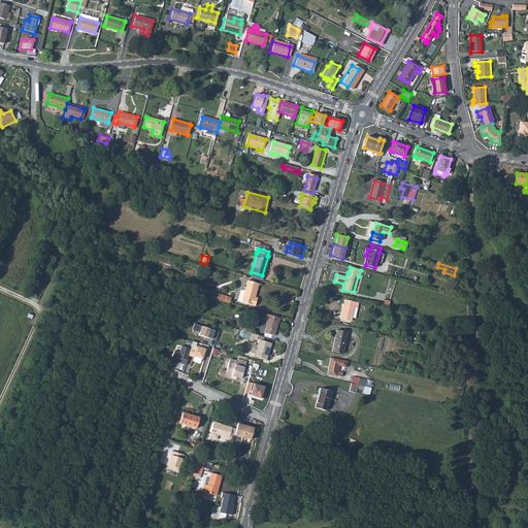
[(251,272),(249,277),(261,281),(262,275),(251,272)]
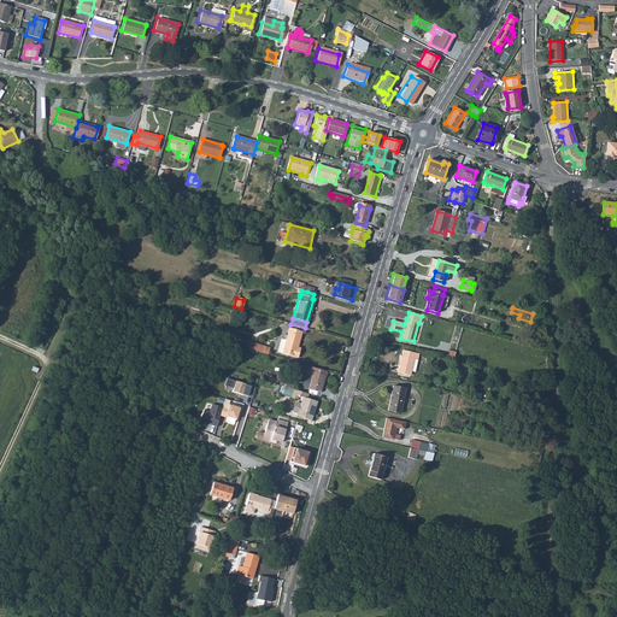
[(300,352),(297,351),(298,348),(303,333),(289,329),(282,353),(298,358),(299,358),(300,352)]
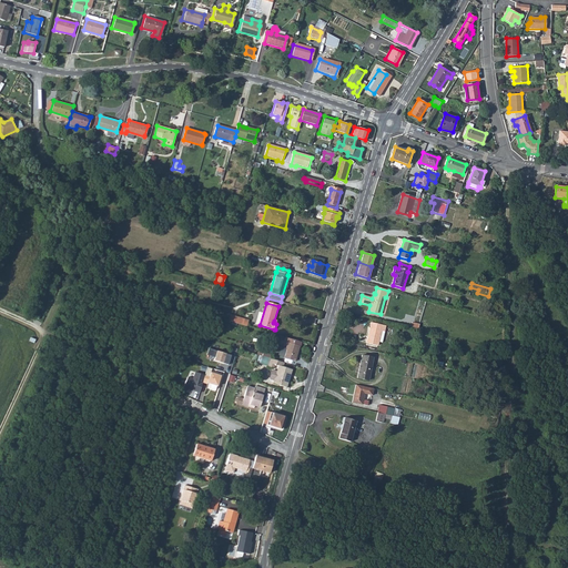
[(231,315),(230,321),(243,325),(244,320),(231,315)]
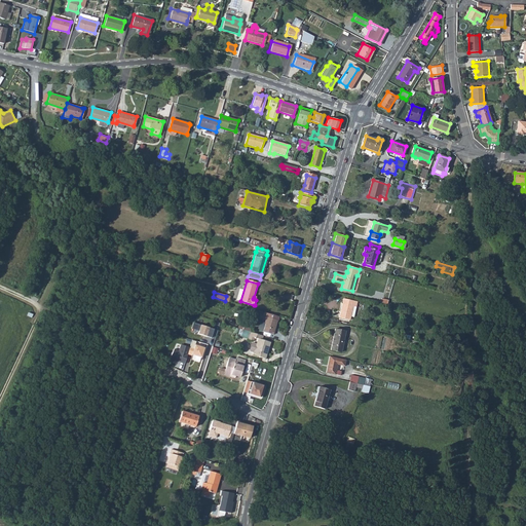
[(349,321),(350,316),(353,307),(357,307),(358,302),(344,299),(339,318),(349,321)]
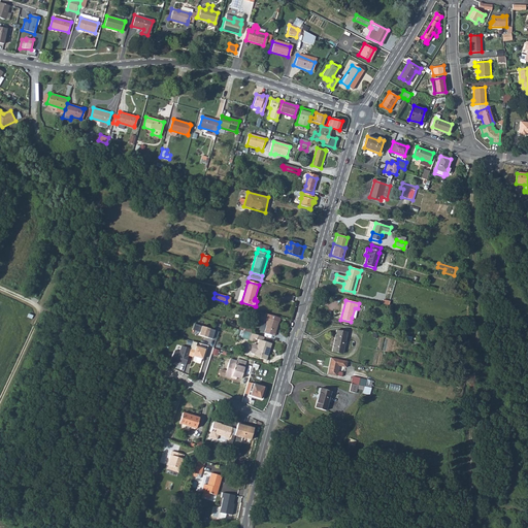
[(279,318),(264,314),(263,318),(266,319),(262,332),(273,335),(277,322),(278,322),(279,318)]
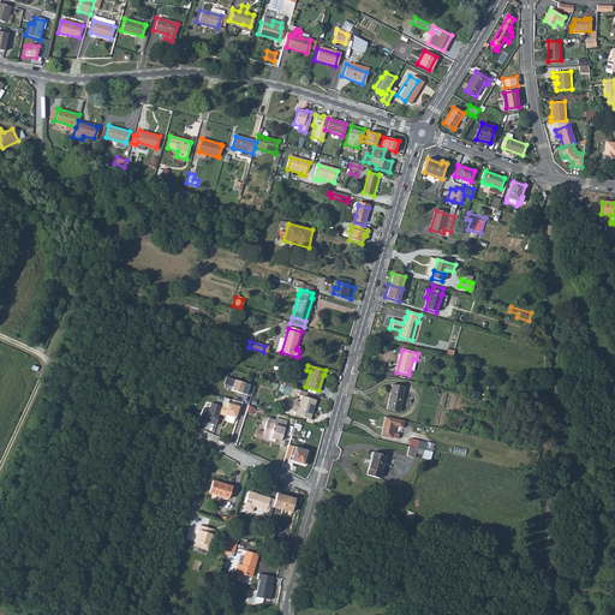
[(242,393),(244,383),(226,376),(224,383),(228,384),(231,388),(230,390),(242,393)]
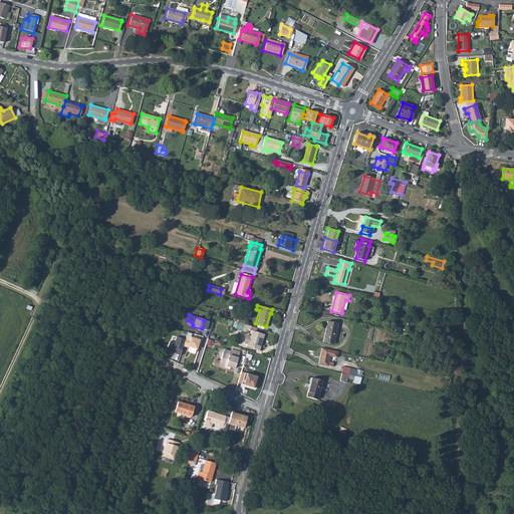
[(328,321),(323,342),(334,344),(338,324),(328,321)]
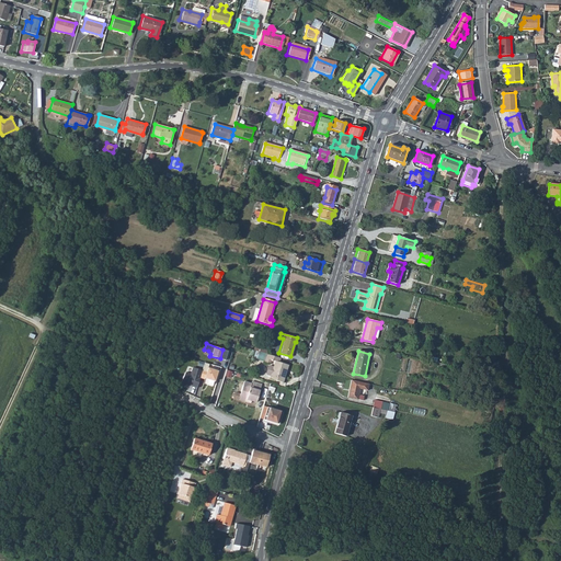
[(263,361),(268,363),(270,358),(274,361),(272,366),(268,365),(266,365),(264,371),(265,373),(270,374),(268,377),(281,381),(287,364),(277,361),(278,357),(265,353),(263,361)]
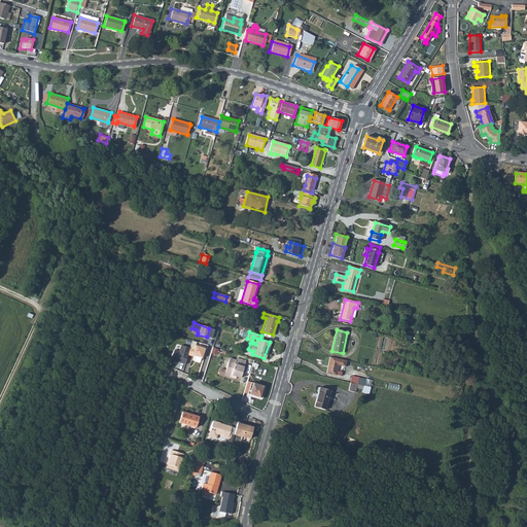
[(178,351),(174,349),(170,359),(184,364),(187,354),(189,348),(180,345),(178,351)]
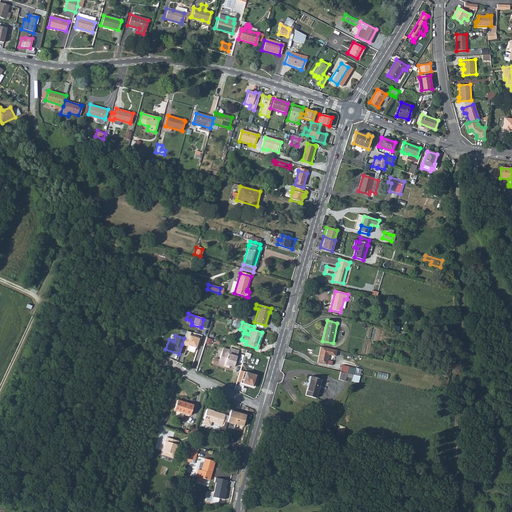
[(184,337),(184,338),(182,344),(195,348),(198,338),(188,335),(188,338),(184,337)]
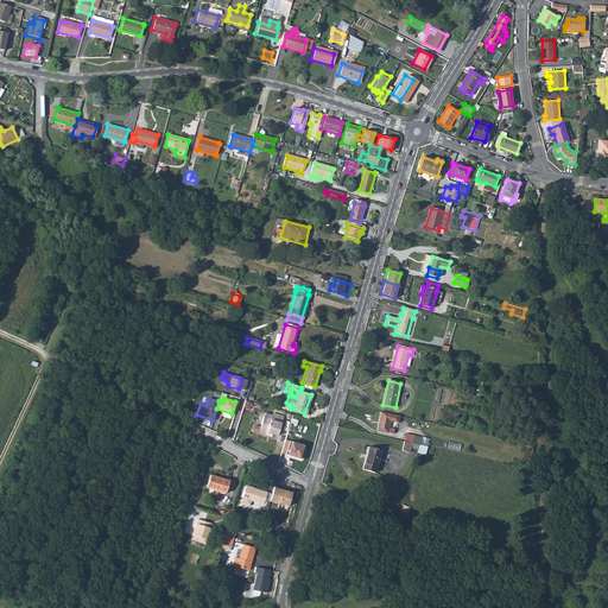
[(280,415),(271,412),(268,417),(260,415),(258,424),(255,430),(264,432),(265,430),(274,434),(280,415)]
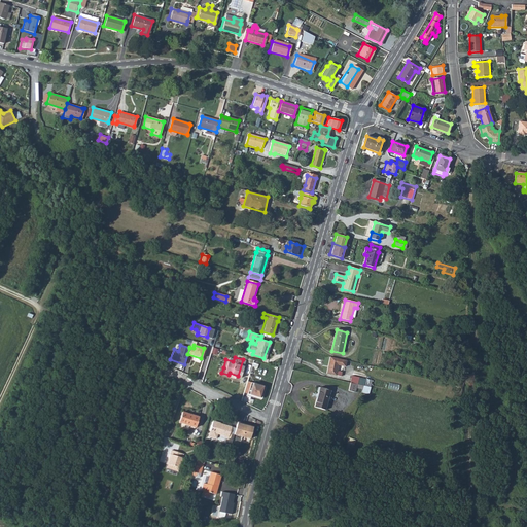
[(330,357),(327,372),(337,374),(339,375),(342,375),(342,372),(338,372),(339,365),(346,367),(347,361),(330,357)]
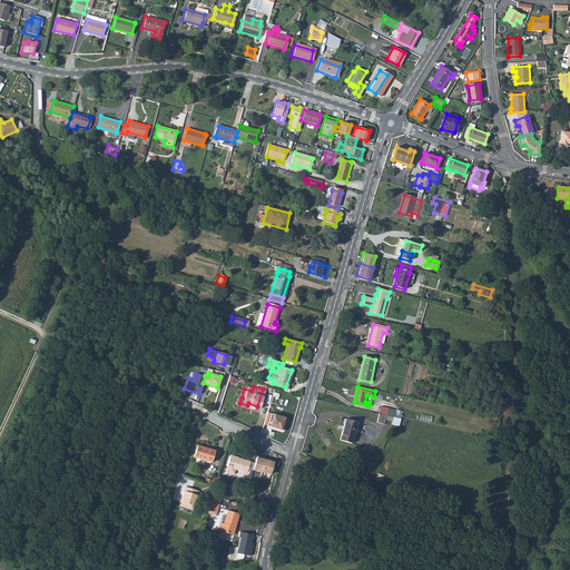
[(271,413),(267,426),(283,431),(287,419),(271,413)]
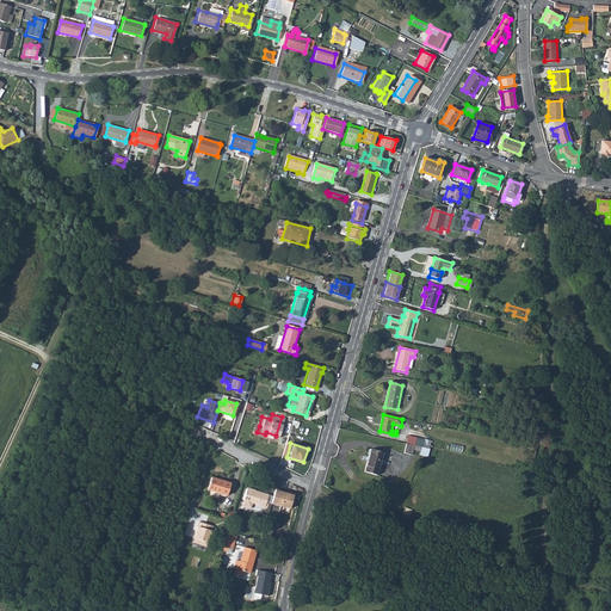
[(407,444),(405,454),(412,455),(413,450),(421,452),(423,448),(419,446),(415,445),(407,444)]
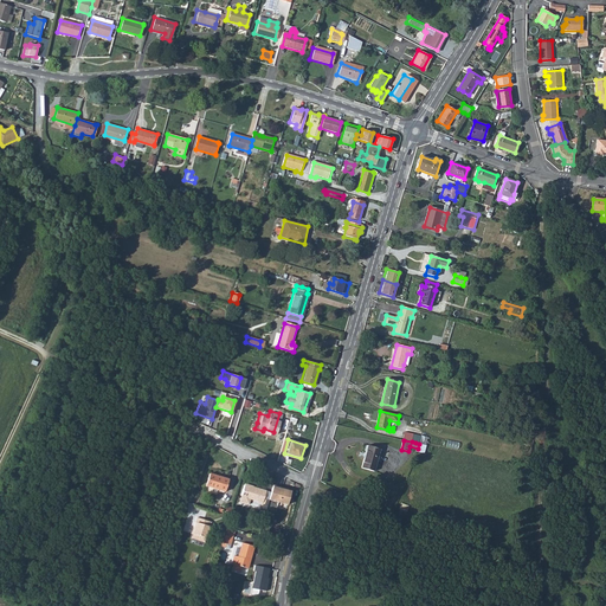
[(368,446),(362,468),(374,471),(380,449),(368,446)]
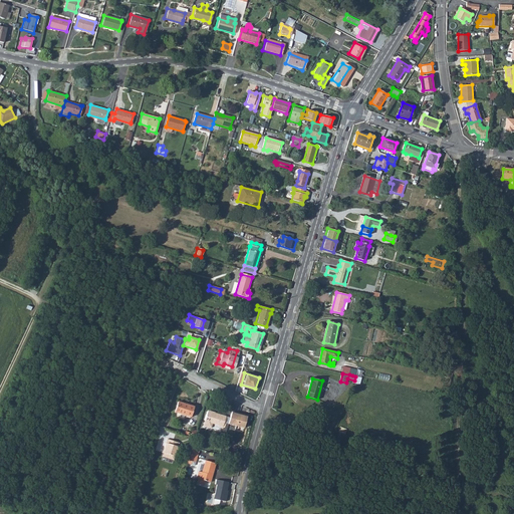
[(177,404),(173,414),(188,419),(192,409),(177,404)]
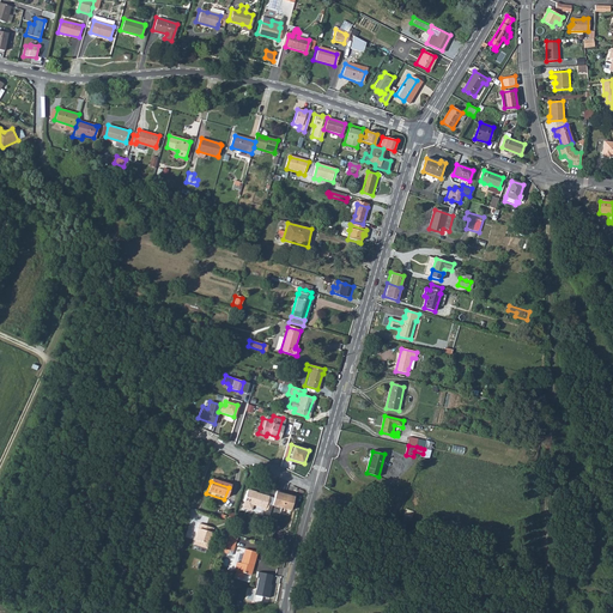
[(246,491),(241,502),(240,505),(241,508),(248,510),(250,505),(262,509),(267,497),(254,492),(253,493),(246,491)]
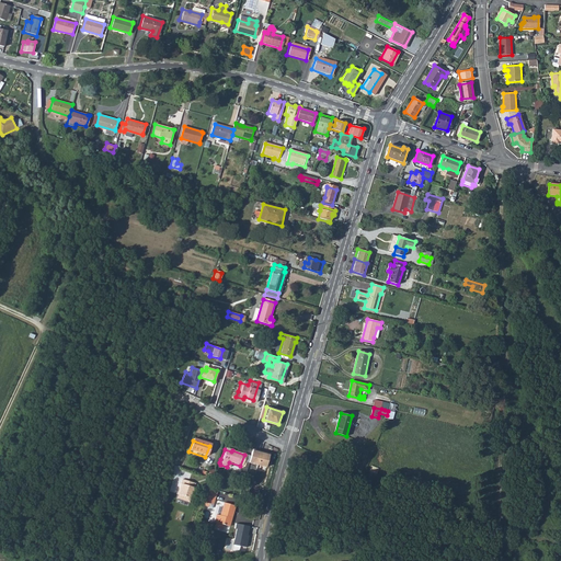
[(267,455),(251,450),(248,464),(264,468),(267,455)]
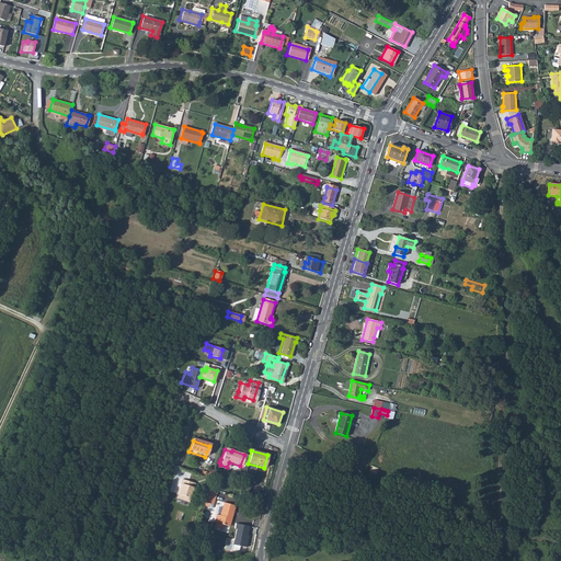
[(368,473),(376,477),(379,468),(373,465),(368,473)]
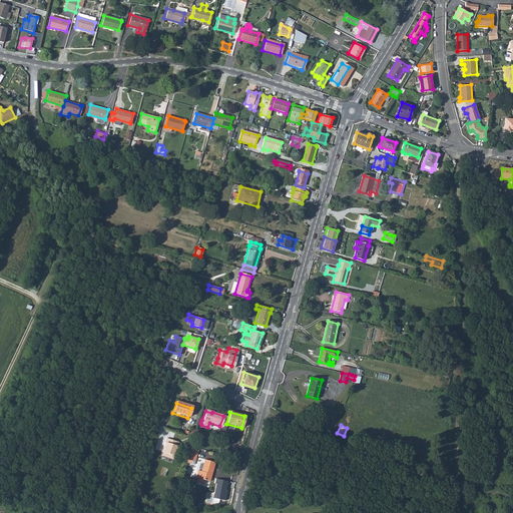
[(176,443),(165,439),(162,447),(163,448),(160,456),(171,460),(176,443)]
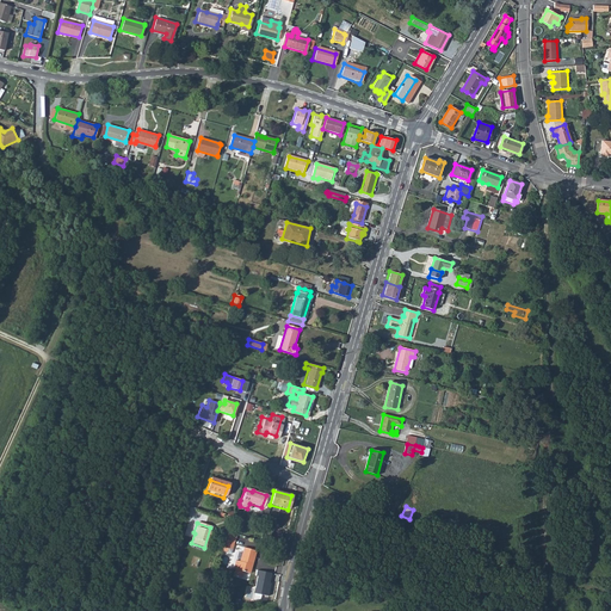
[(235,548),(238,534),(228,532),(226,547),(235,548)]
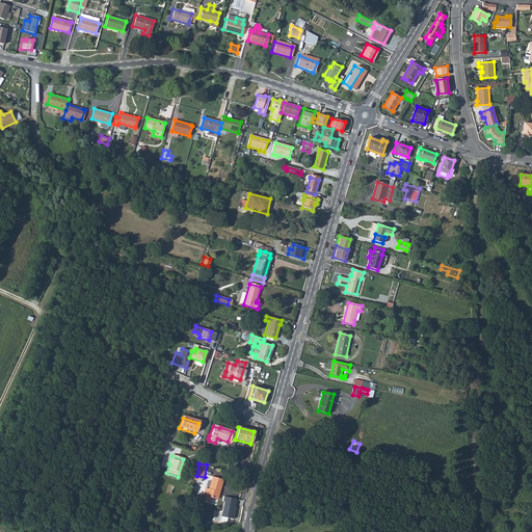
[(202,485),(200,493),(202,493),(200,498),(207,500),(209,495),(213,497),(216,486),(217,487),(220,478),(209,475),(206,486),(202,485)]
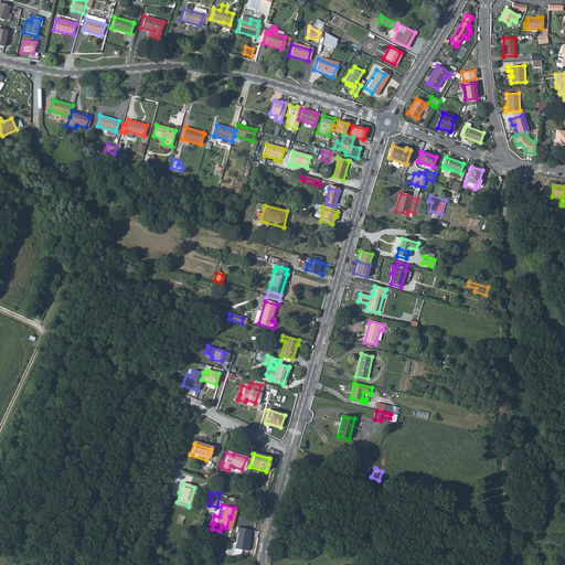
[(252,530),(240,528),(235,550),(249,552),(252,540),(249,540),(252,530)]
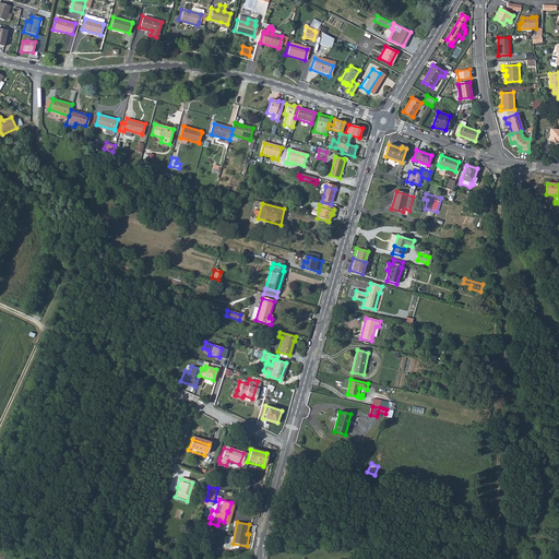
All buildings are outlined.
